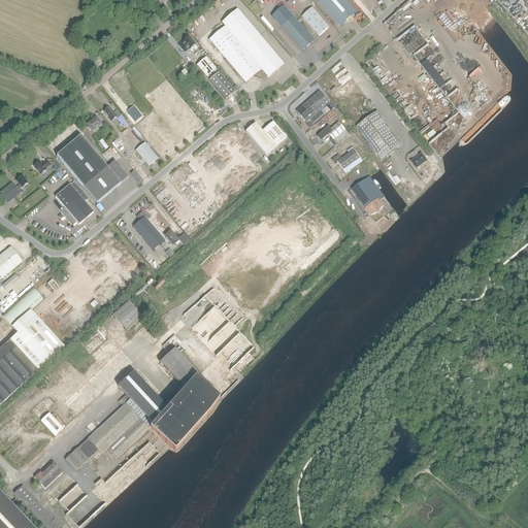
[(357,12),(345,0),(317,0),(340,27),(357,12)]
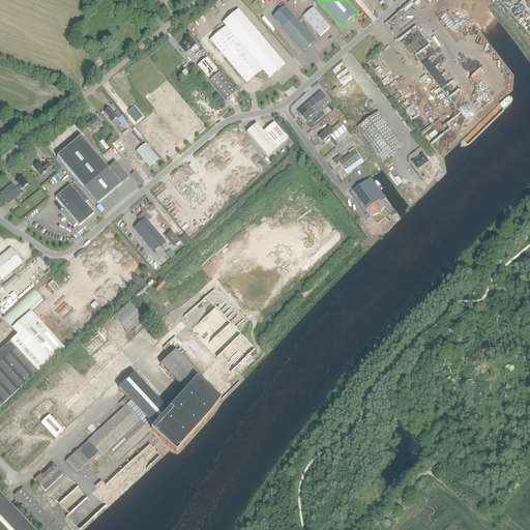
[(480,31),(474,21),(490,12),(482,1),(482,0),(468,0),(468,1),(467,0),(460,4),(459,4),(450,8),(454,16),(464,10),(465,11),(451,19),(455,25),(461,23),(462,23),(462,24),(461,27),(462,29),(468,32),(470,31),(478,35),(480,31)]
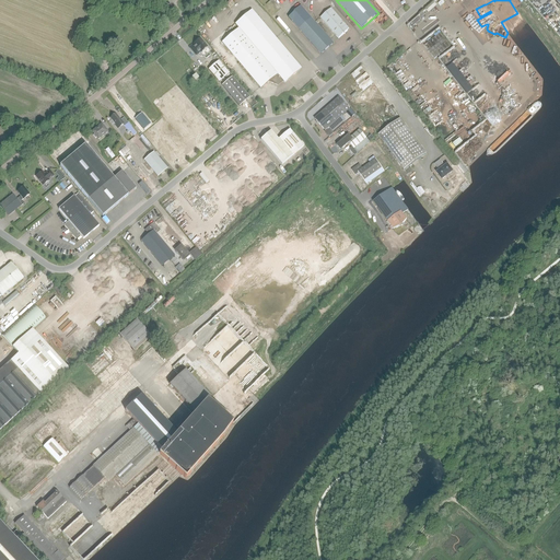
[(301,7),(288,18),(299,30),(321,55),(334,43),(312,19),(301,7)]
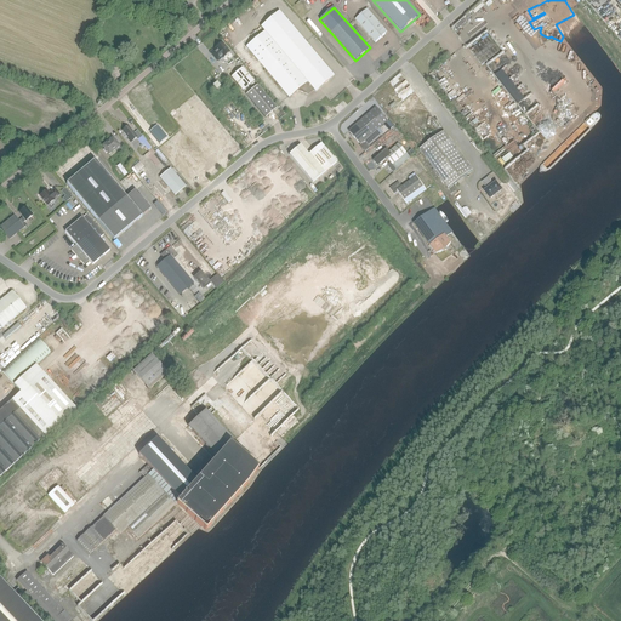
[(387,33),(368,10),(355,20),(375,43),(387,33)]
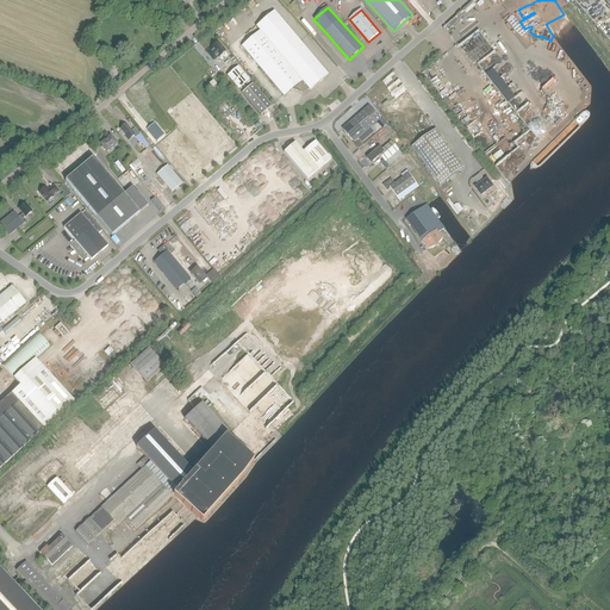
[(303,93),(309,88),(310,91),(328,75),(274,11),(256,26),(260,31),(242,47),(284,97),(293,89),(303,93)]
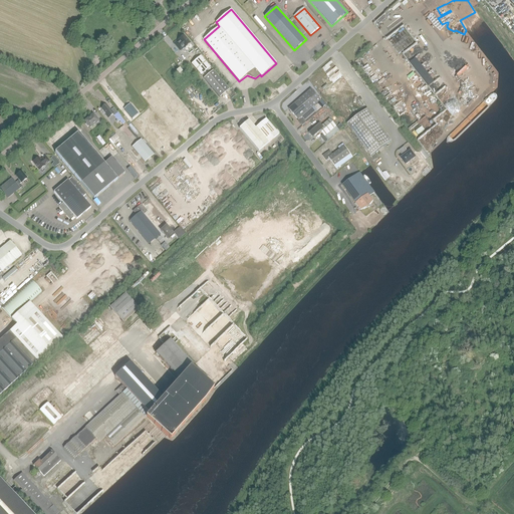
[(390,42),(399,54),(413,43),(404,30),(390,42)]
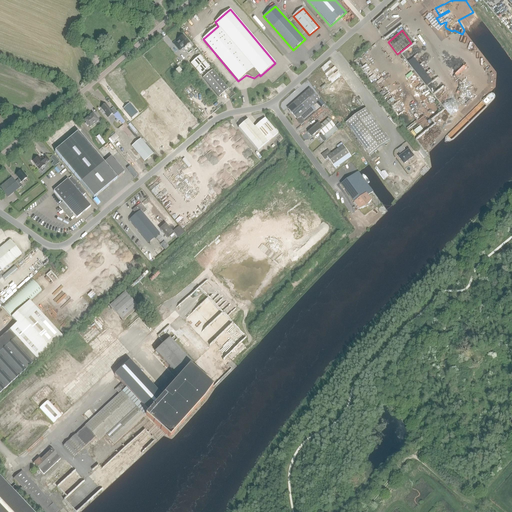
[(179,50),(183,47),(184,48),(189,43),(185,39),(186,38),(184,36),(183,37),(183,36),(177,40),(178,42),(175,45),(179,50)]
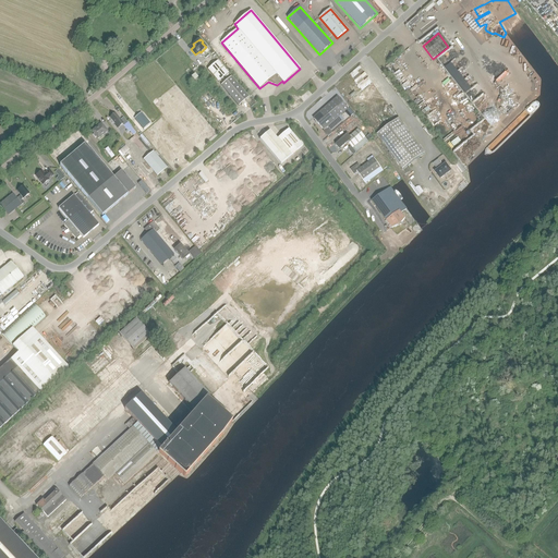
[(477,87),(458,59),(447,67),(466,95),(477,87)]
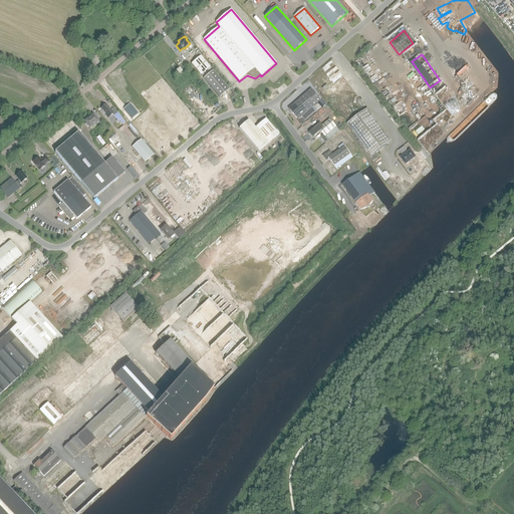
[(192,64),(201,75),(211,67),(201,56),(192,64)]
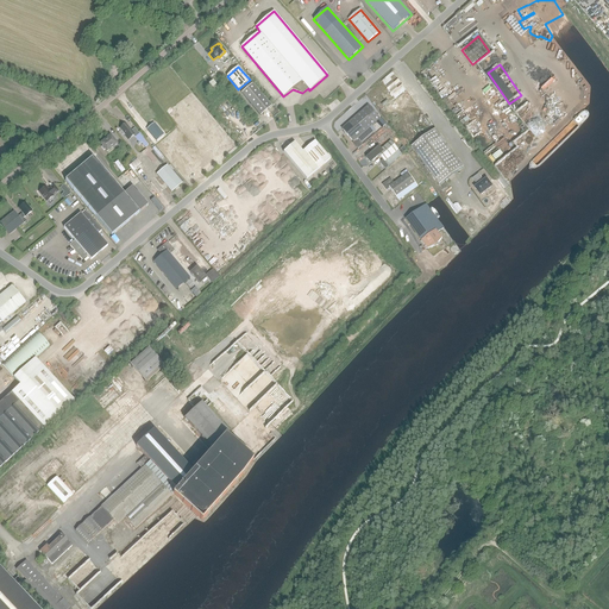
[(261,115),(271,106),(252,83),(242,93),(261,115)]
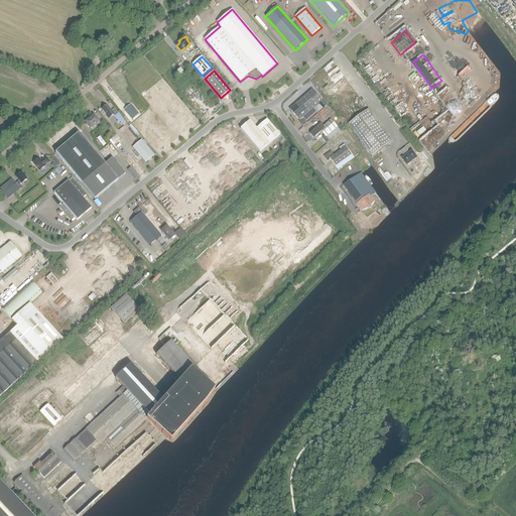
[(301,121),(303,119),(303,117),(318,104),(323,101),(312,90),(289,110),(299,121),(299,120),(301,121)]
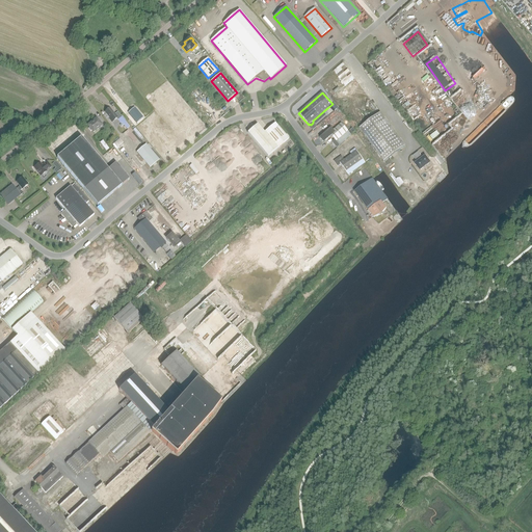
[(333,103),(333,104),(328,107),(334,112),(338,108),(333,103)]
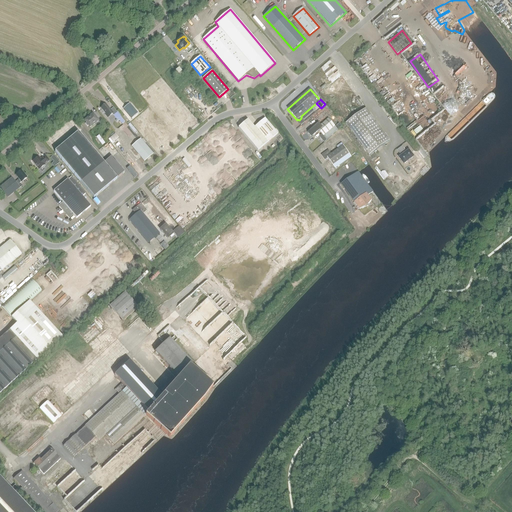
[(106,104),(101,108),(105,114),(108,118),(112,114),(113,115),(117,112),(113,108),(110,110),(106,104)]
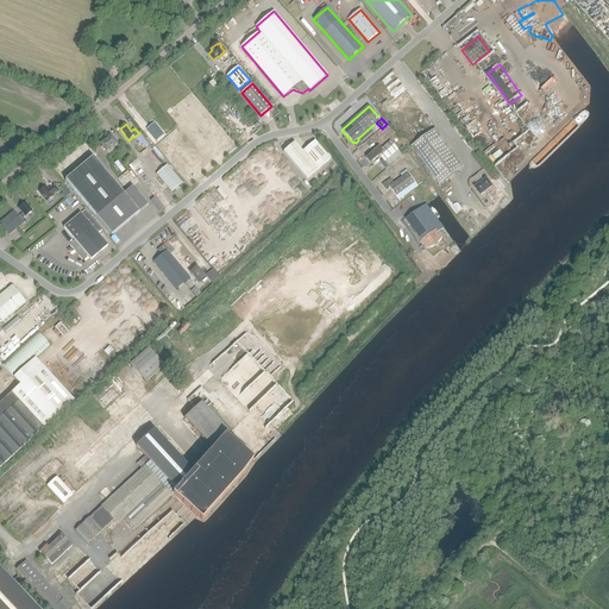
[(155,124),(146,130),(156,142),(163,135),(155,124)]
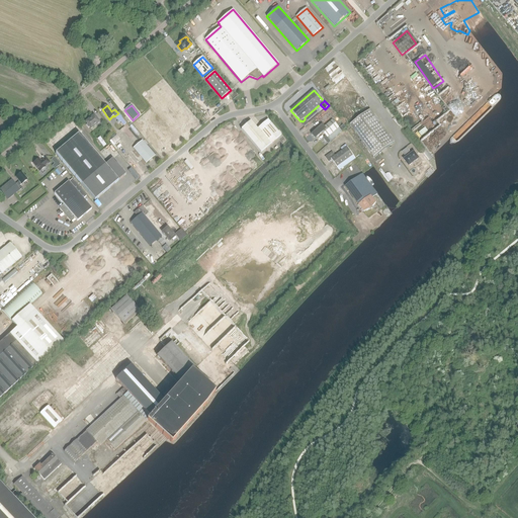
[(394,143),(370,110),(350,125),(373,158),(394,143)]
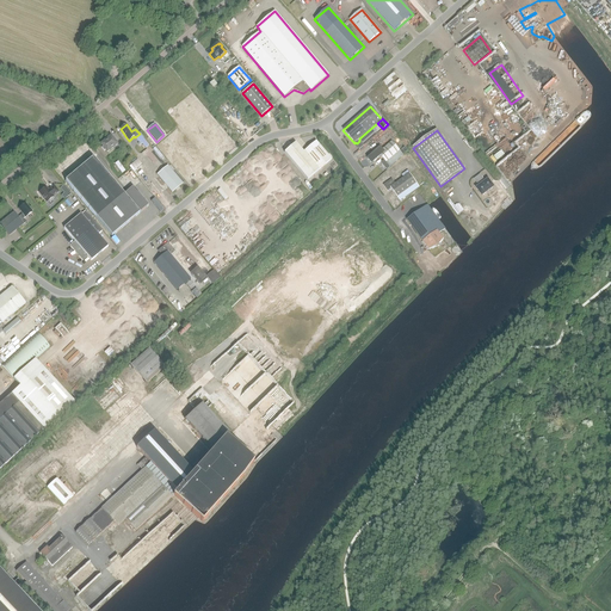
[(105,149),(107,153),(117,144),(111,136),(102,144),(103,147),(102,148),(104,150),(105,149)]
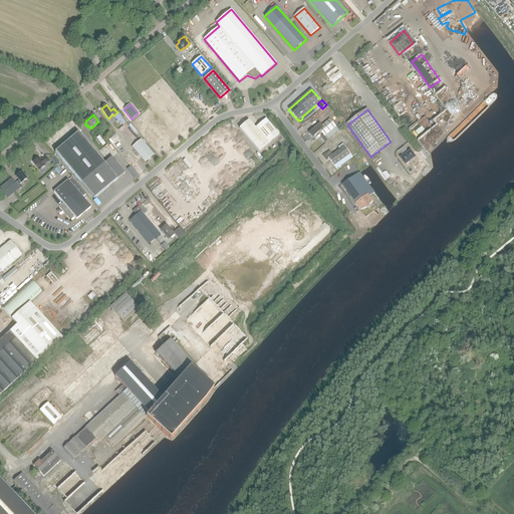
[(279,135),(266,118),(255,127),(249,120),(239,129),(259,152),(279,135)]
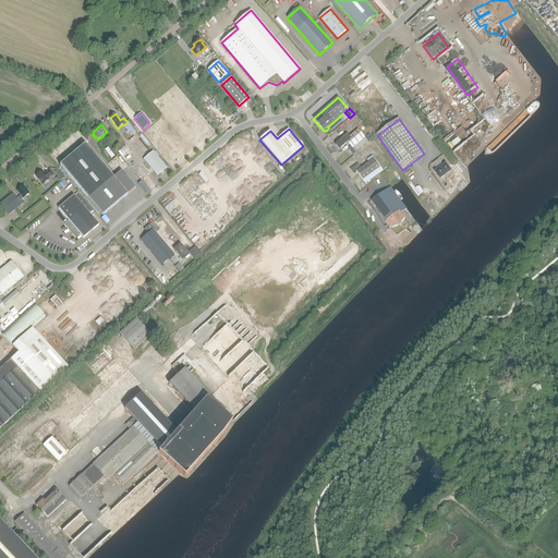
[(339,149),(348,143),(356,153),(373,138),(370,135),(365,138),(358,130),(350,137),(348,134),(336,145),(339,149)]
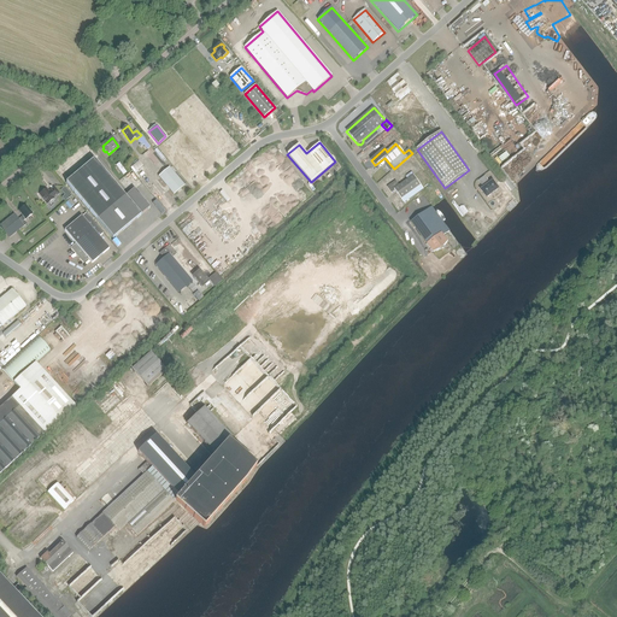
[(156,151),(163,160),(165,157),(159,148),(156,151)]
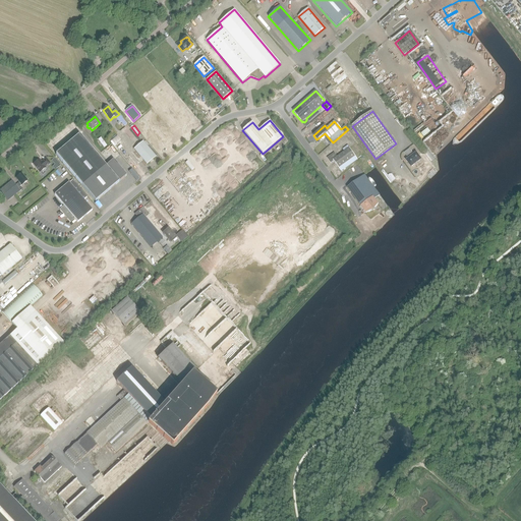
[(424,133),(427,137),(433,132),(430,128),(424,133)]
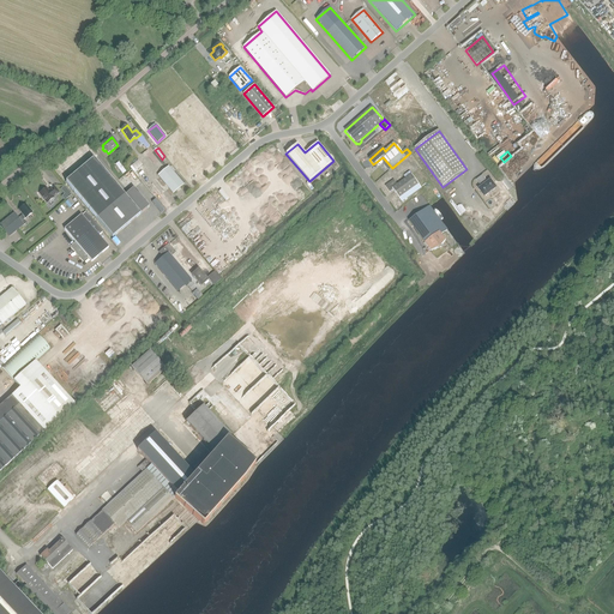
[(94,158),(66,181),(97,220),(113,238),(140,215),(140,214),(150,206),(133,187),(125,196),(94,158)]
